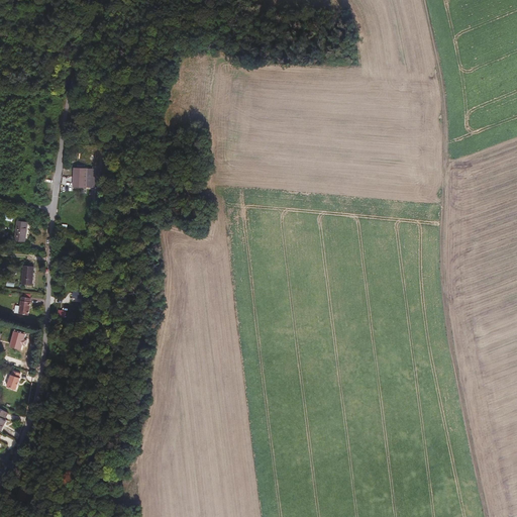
[(3,32),(2,40),(8,41),(10,33),(3,32)]
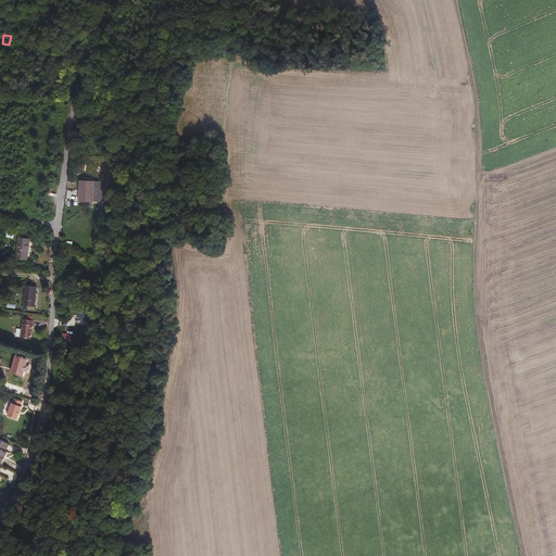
[(95,190),(96,180),(81,178),(80,189),(95,190)]
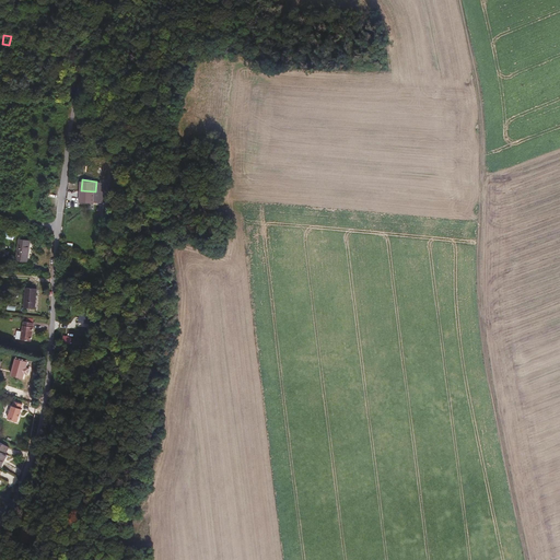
[(94,199),(95,191),(81,190),(81,197),(94,199)]
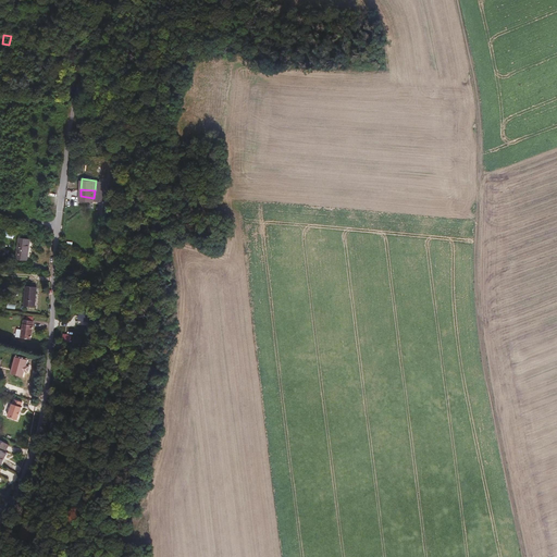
[(21,240),(20,260),(32,260),(33,240),(21,240)]
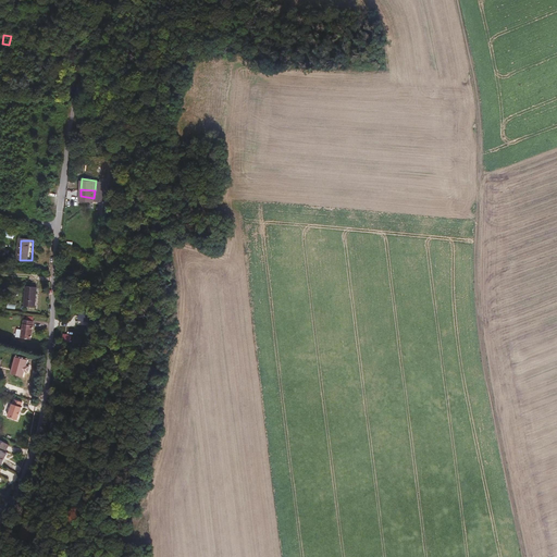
[(26,286),(25,300),(36,301),(38,287),(26,286)]
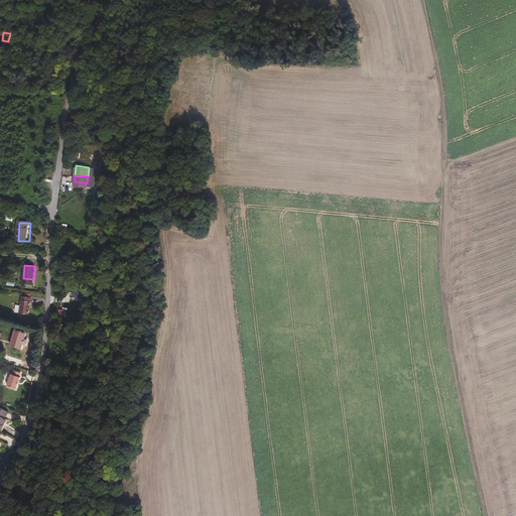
[(21,296),(20,305),(18,313),(28,314),(31,302),(29,302),(30,297),(21,296)]
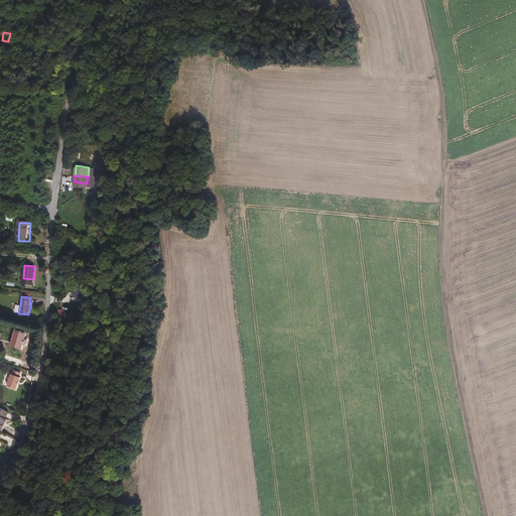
[(91,297),(90,305),(99,306),(100,298),(91,297)]
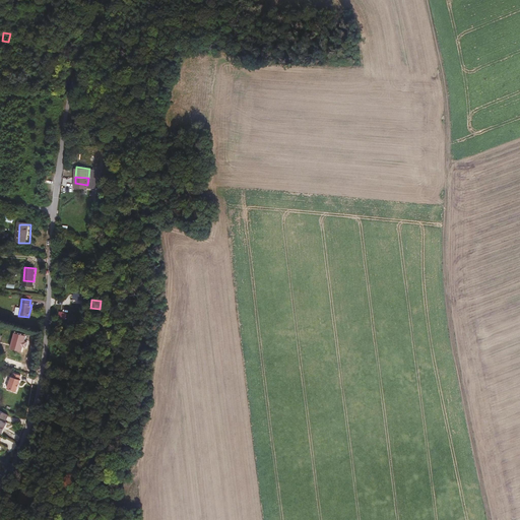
[(14,379),(12,384),(21,388),(22,387),(23,383),(24,379),(17,375),(15,380),(14,379)]
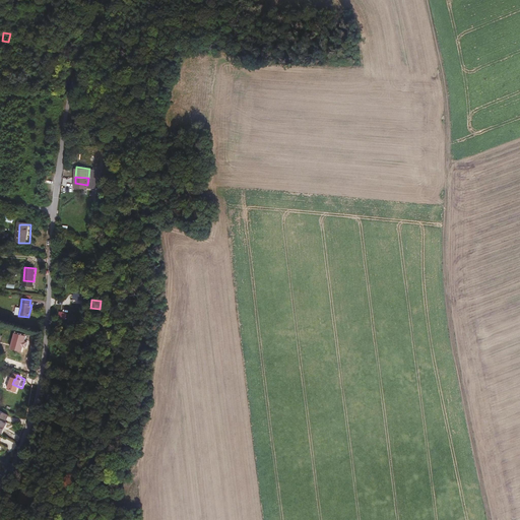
[(21,388),(12,384),(9,391),(18,395),(20,391),(21,388)]
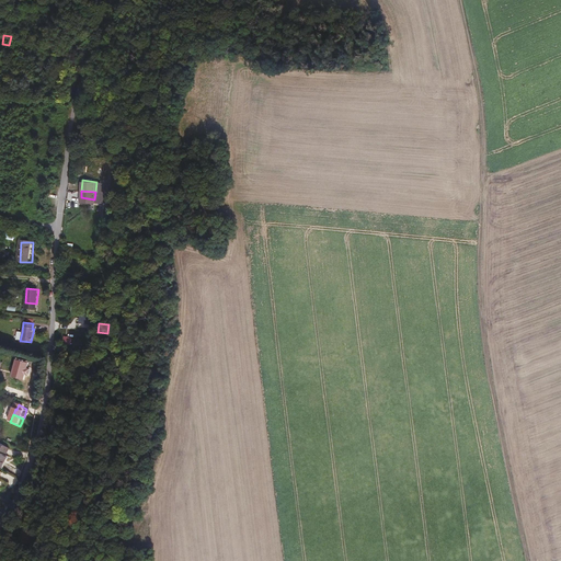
[(21,526),(15,542),(24,546),(25,542),(30,544),(34,530),(21,526)]
